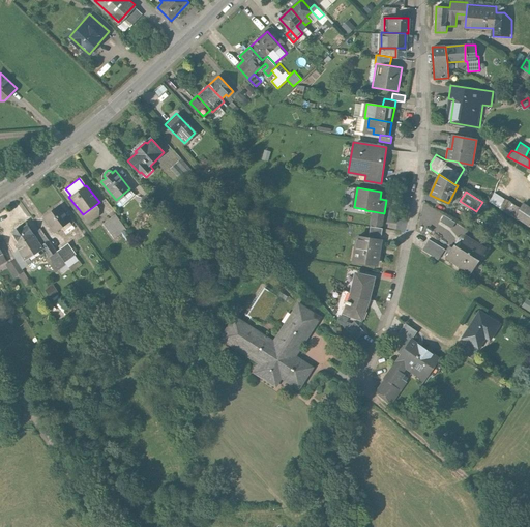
[(520,208),(506,200),(501,208),(529,226),(529,205),(523,202),(520,208)]
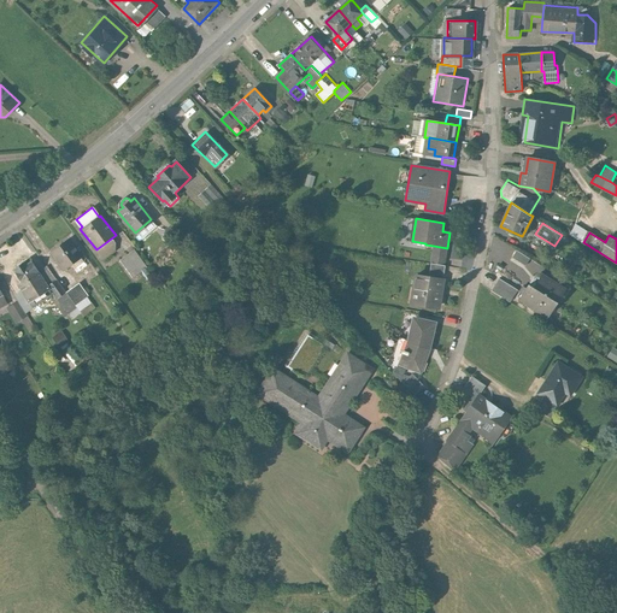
[(83,255),(70,237),(51,252),(63,270),(83,255)]
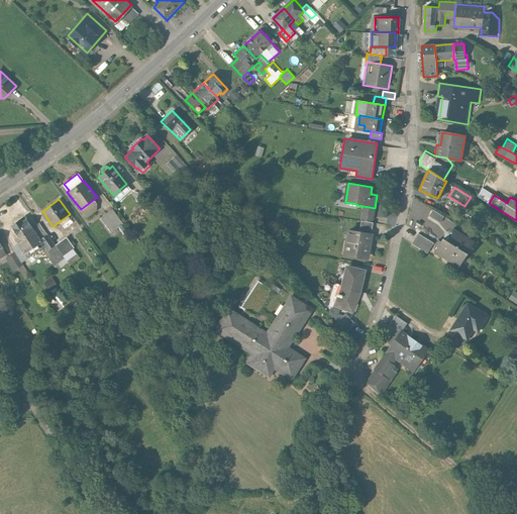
[(362,221),(373,223),(375,208),(364,206),(362,221)]
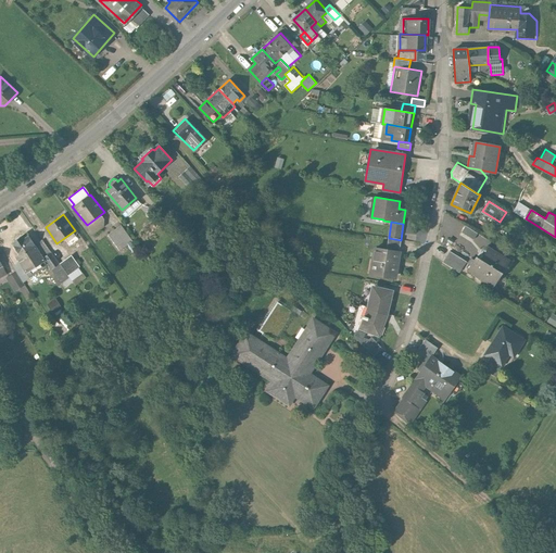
[(121,224),(109,234),(122,252),(130,246),(127,241),(131,238),(121,224)]
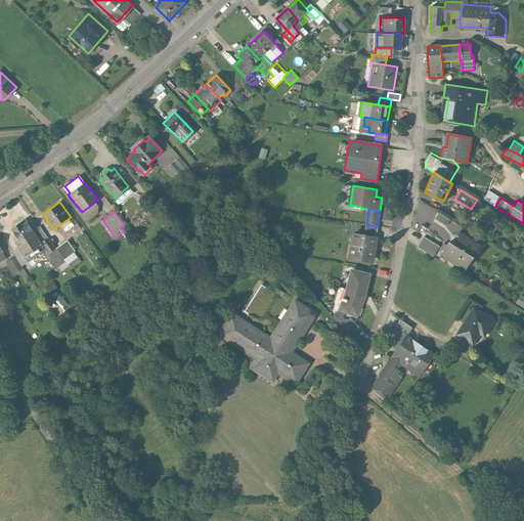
[(449,217),(440,212),(436,217),(446,223),(449,217)]
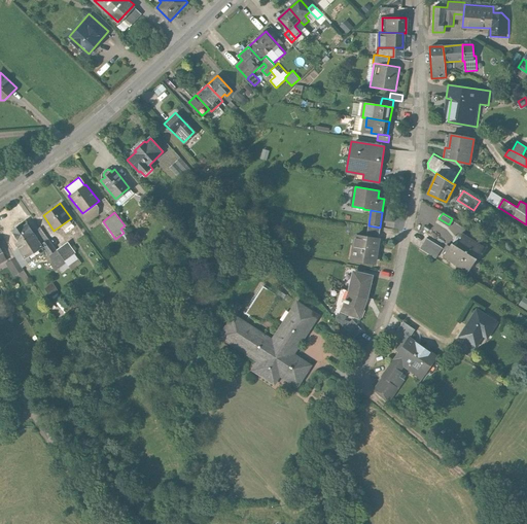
[(23,226),(22,223),(11,230),(19,240),(15,242),(25,257),(41,247),(33,232),(28,223),(23,226)]
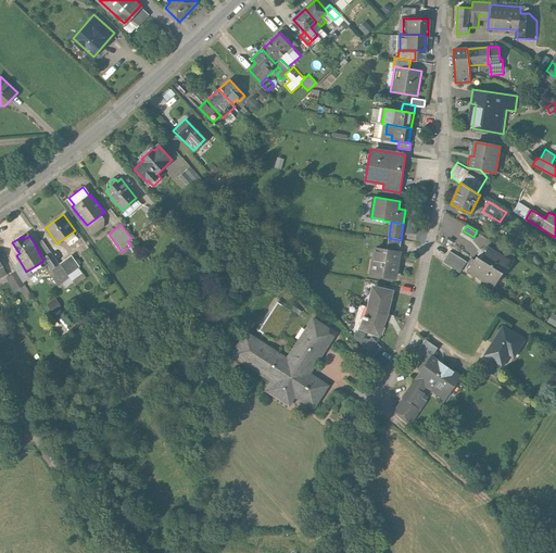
[(43,238),(35,244),(43,261),(59,285),(71,276),(68,274),(60,262),(43,238)]
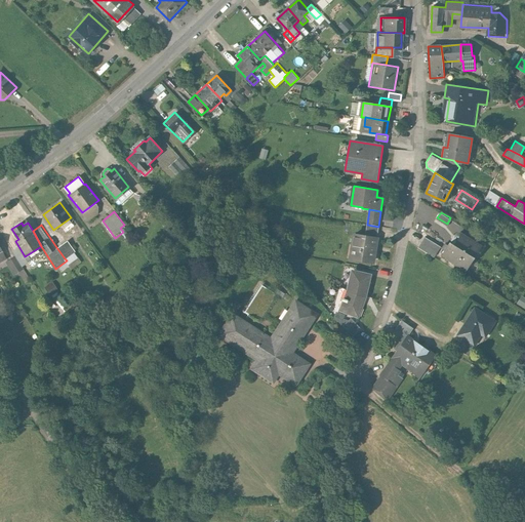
[(367,225),(365,235),(376,237),(378,227),(367,225)]
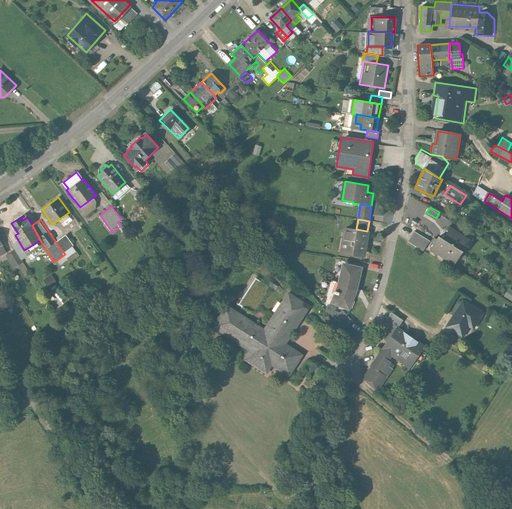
[(468,239),(444,225),(438,236),(461,251),(468,239)]
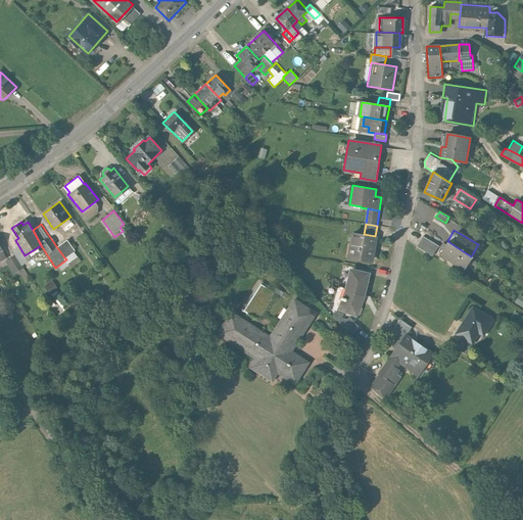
[(364,234),(359,233),(358,239),(352,238),(349,258),(372,263),(377,236),(375,236),(364,234)]
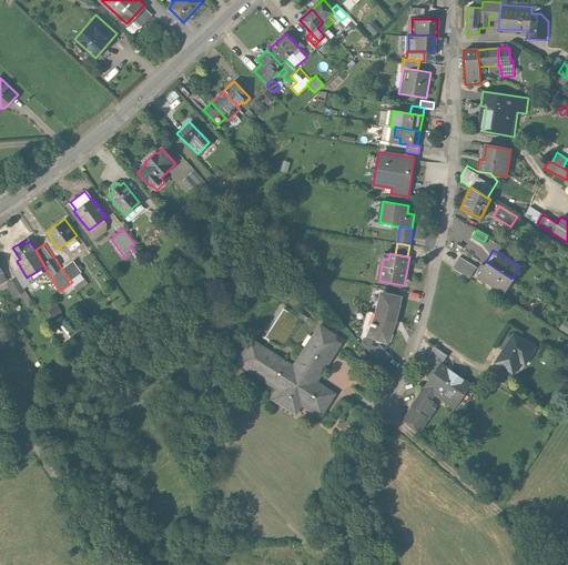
[(477,265),(459,255),(453,268),(470,278),(477,265)]
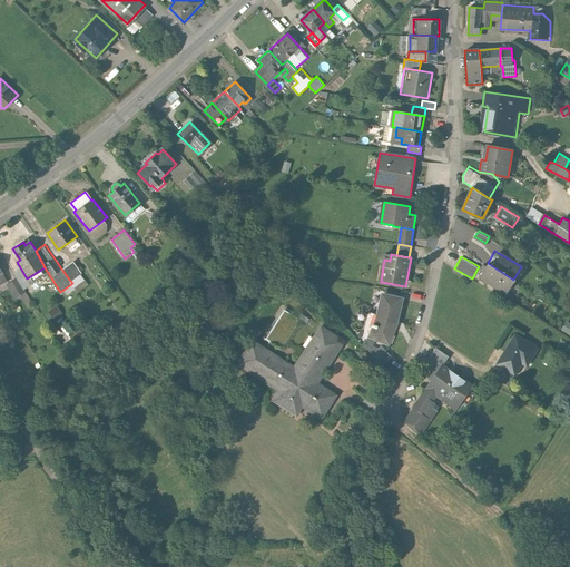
[(72,260),(61,269),(70,281),(82,273),(72,260)]
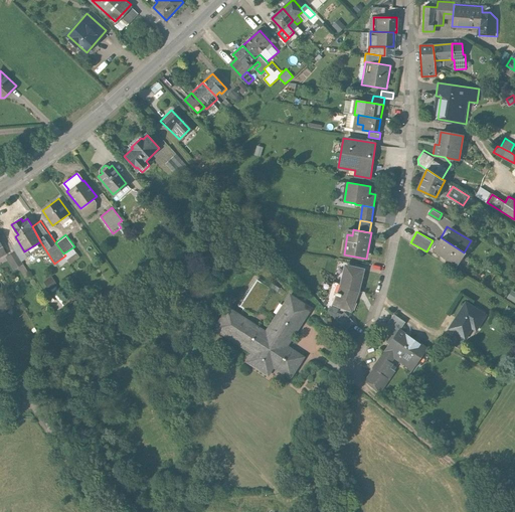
[(464,252),(441,237),(434,249),(457,264),(464,252)]
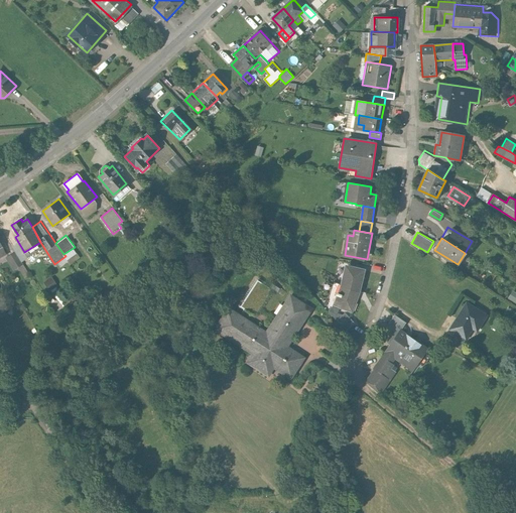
[(17,250),(6,256),(13,269),(19,266),(25,277),(30,274),(17,250)]
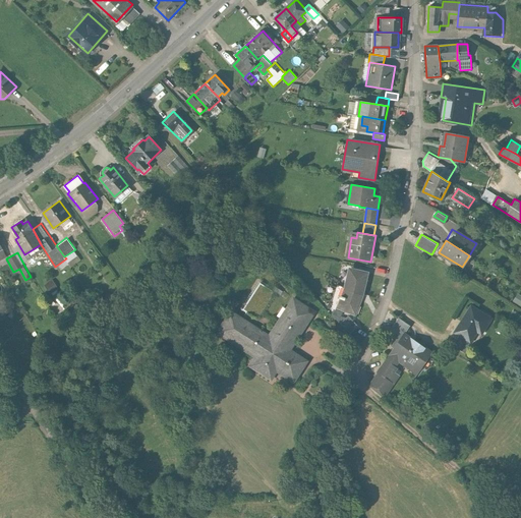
[(368,273),(348,268),(343,288),(336,306),(355,312),(362,294),(368,273)]
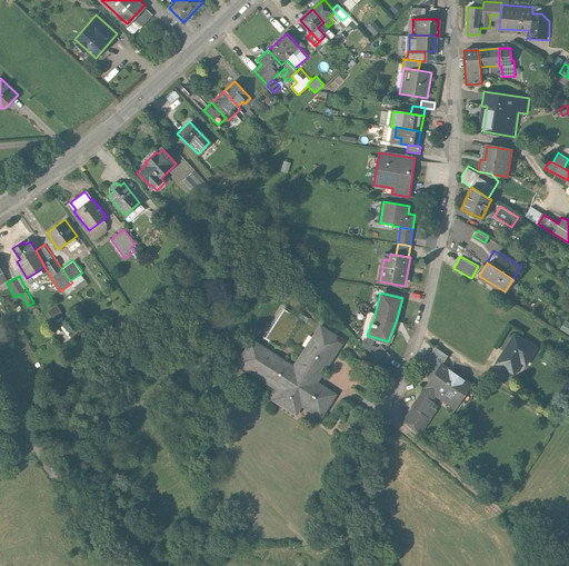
[(58,305),(49,310),(55,319),(63,314),(58,305)]
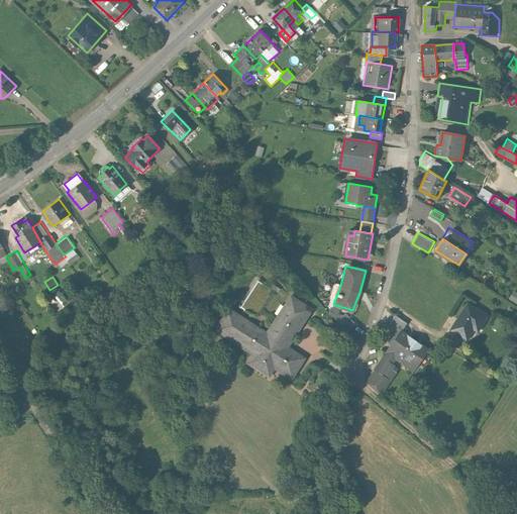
[(259,280),(241,305),(255,314),(272,290),(259,280)]
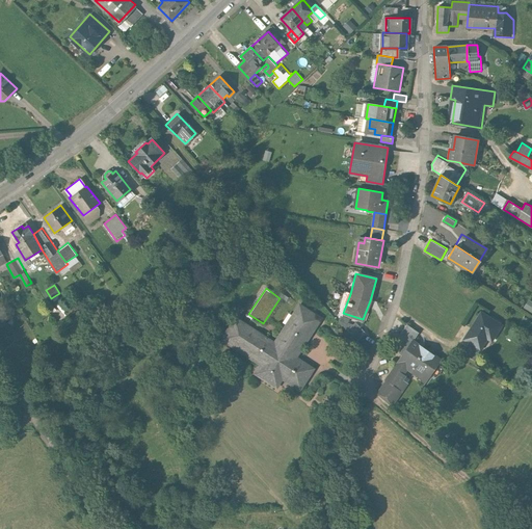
[(236,314),(219,339),(258,364),(251,374),(278,391),(284,384),(300,393),(317,367),(298,355),(322,318),(299,303),(292,314),(288,312),(283,320),(287,323),(274,342),(256,329),(258,327),(236,314)]
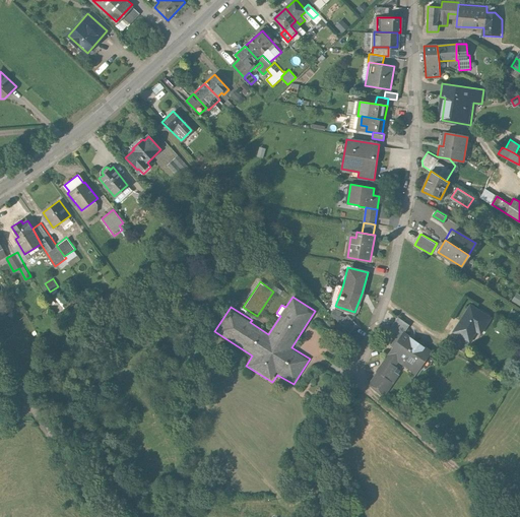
[(469,341),(476,329),(481,331),(491,316),(470,304),(453,331),(458,334),(469,341)]
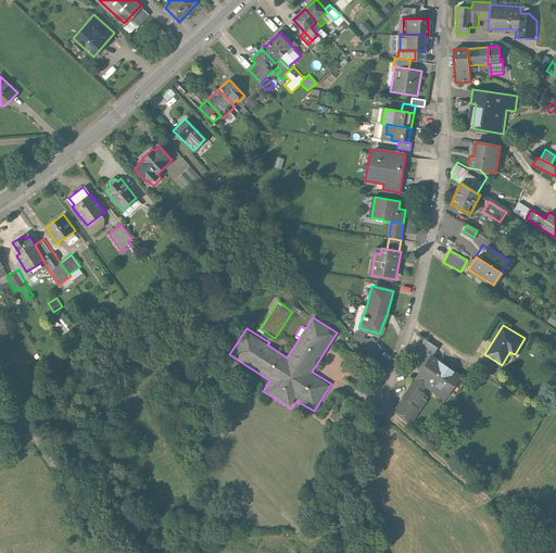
[(381,347),(371,337),(364,343),(374,354),(381,347)]
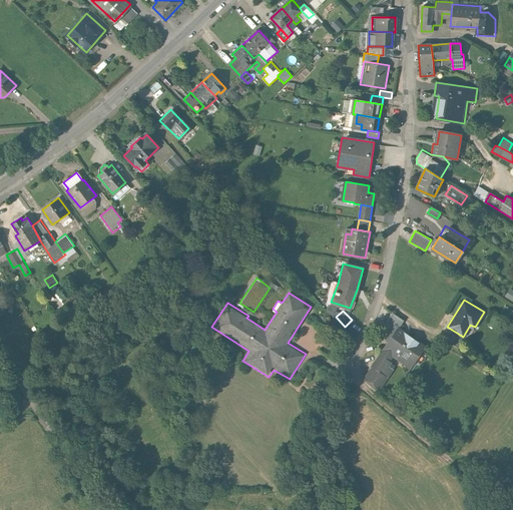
[(384,323),(395,330),(398,327),(399,327),(405,319),(393,311),(384,323)]
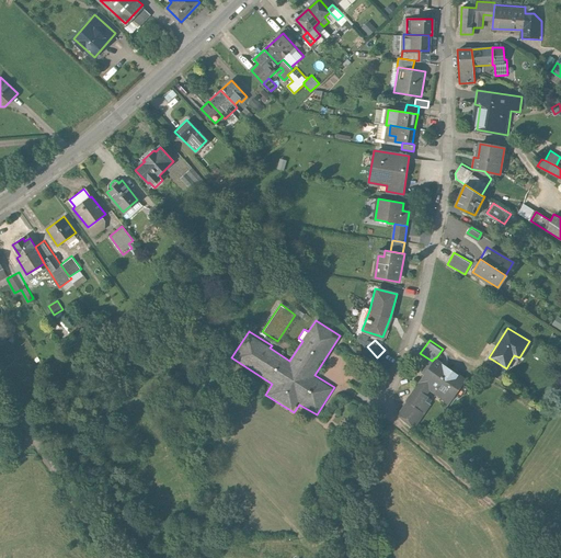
[(393,413),(413,428),(424,412),(419,408),(435,384),(450,395),(464,377),(436,357),(435,357),(432,361),(393,413)]
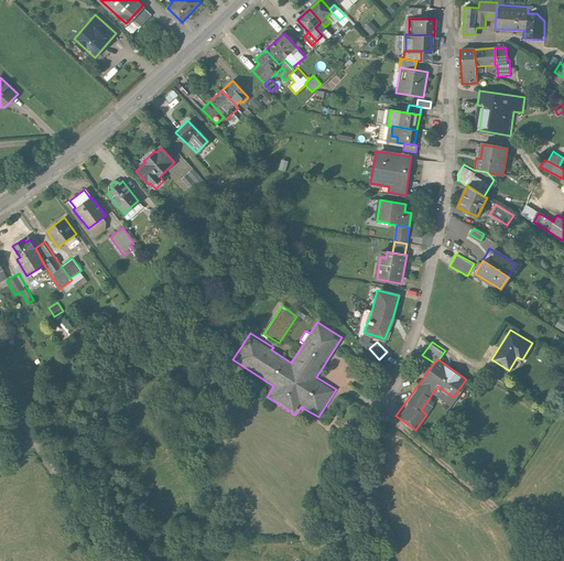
[(509,370),(497,363),(491,371),(503,379),(509,370)]
